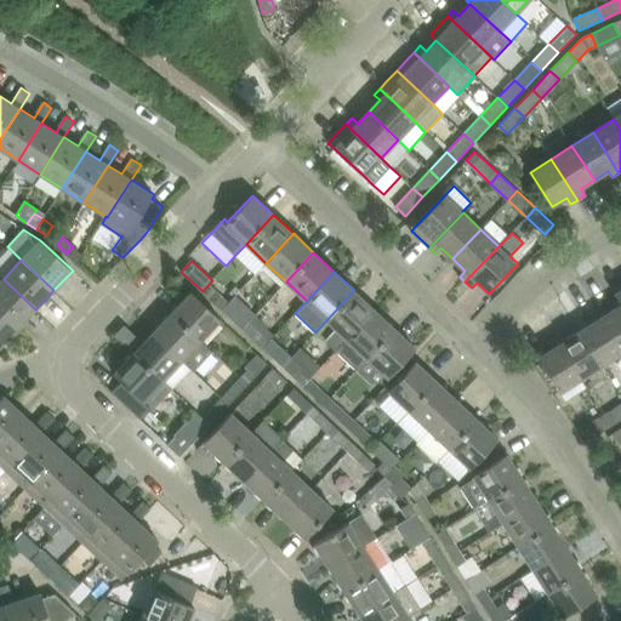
[(0,275),(0,312),(17,329),(35,309),(4,279),(0,275)]
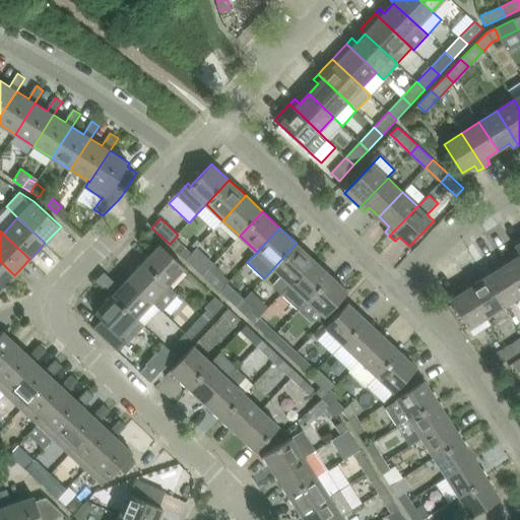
[(175,238),(170,244),(186,259),(191,253),(185,247),(175,238)]
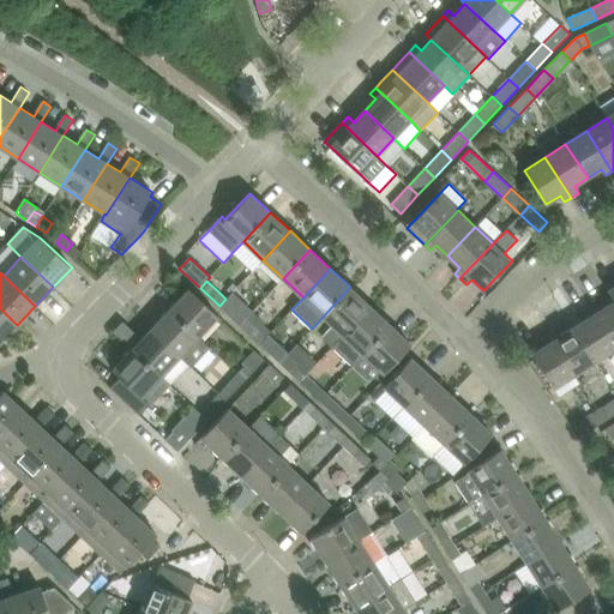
[(333,347),(371,307),(350,287),(323,317),(332,325),(323,336),(333,347)]
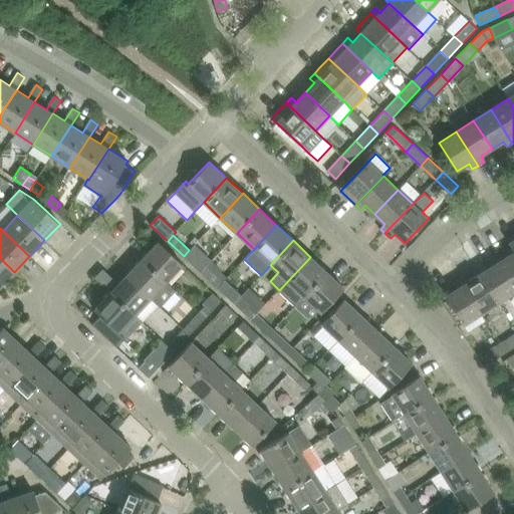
[(159,242),(143,259),(167,282),(183,264),(159,242)]
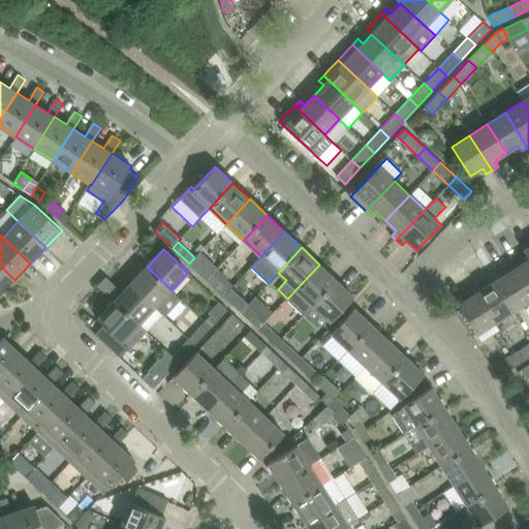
[(194,257),(189,263),(206,280),(212,274),(194,257)]
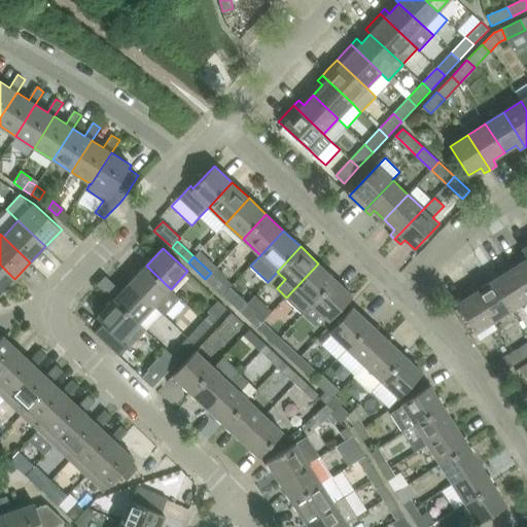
[(526,257),(517,266),(513,259),(506,264),(526,295),(526,257)]
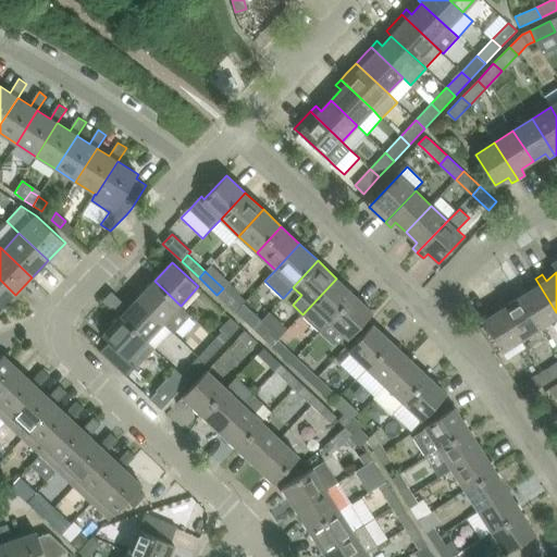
[(302,314),(302,316),(321,332),(331,322),(355,296),(336,279),(302,314)]
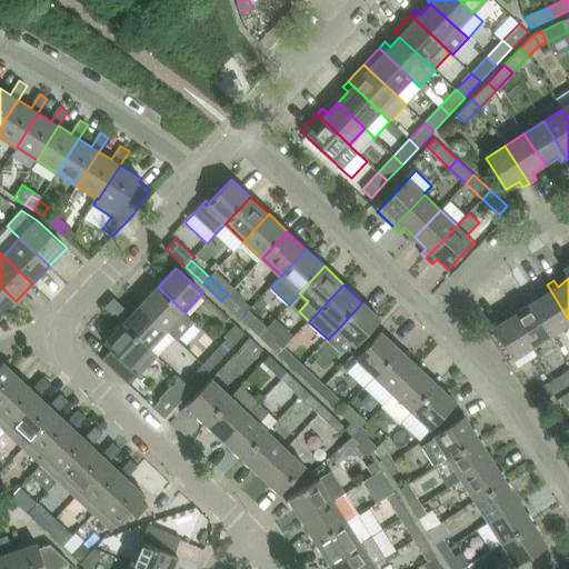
[(545,295),(531,303),(551,335),(568,322),(568,319),(547,285),(541,289),(545,295)]
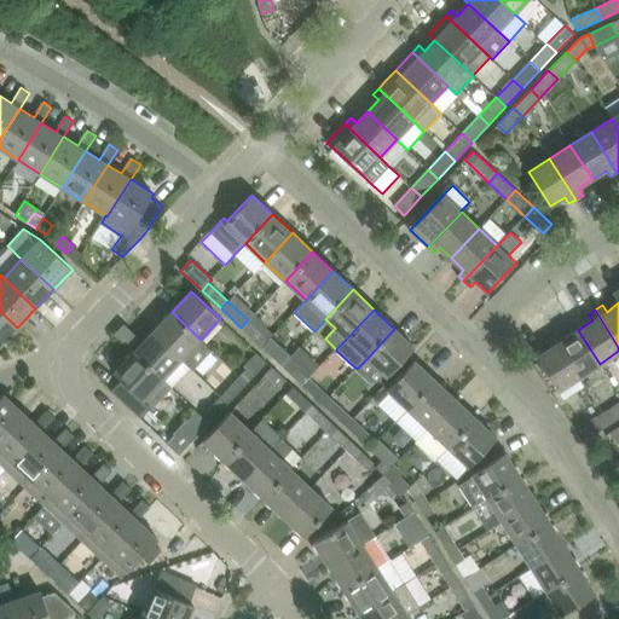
[(0,346),(17,328),(0,311),(0,346)]
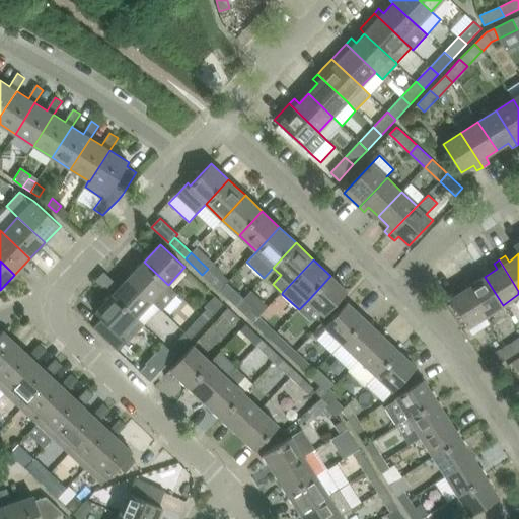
[(144,262),(128,279),(152,301),(160,309),(176,293),(168,285),(144,262)]
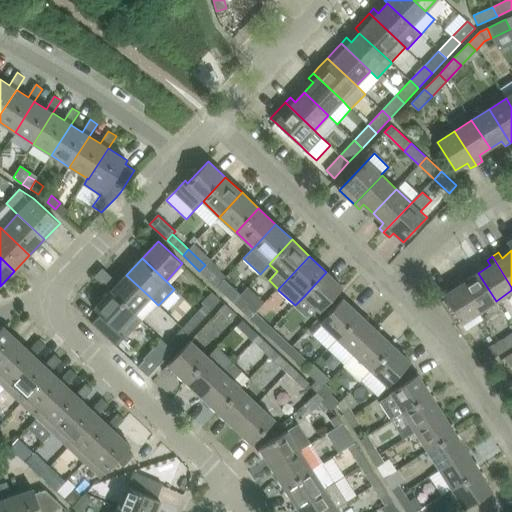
[(205,265),(199,271),(217,288),(222,282),(205,265)]
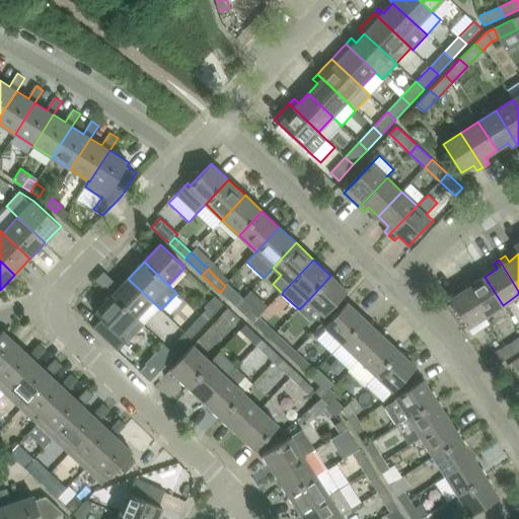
[(330,276),(308,300),(325,315),(348,291),(330,276)]
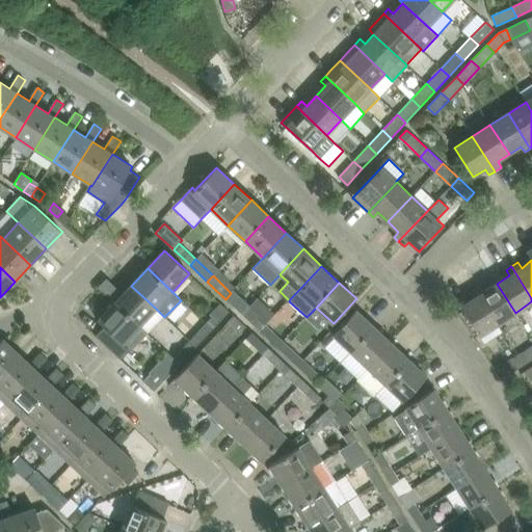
[(482,285),(476,289),(498,324),(515,313),(497,284),(486,291),(482,285)]
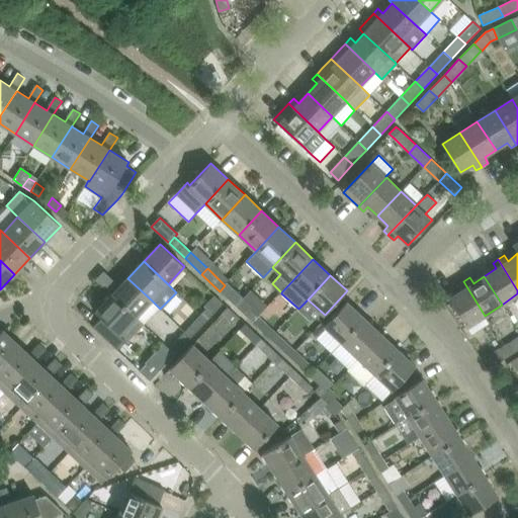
[(127,278),(111,294),(136,318),(152,300),(127,278)]
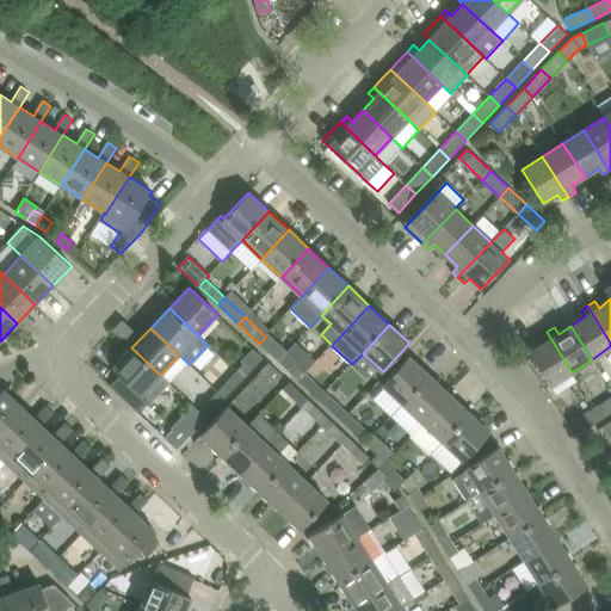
[(572,372),(547,332),(539,337),(543,343),(529,352),(550,386),(572,372)]
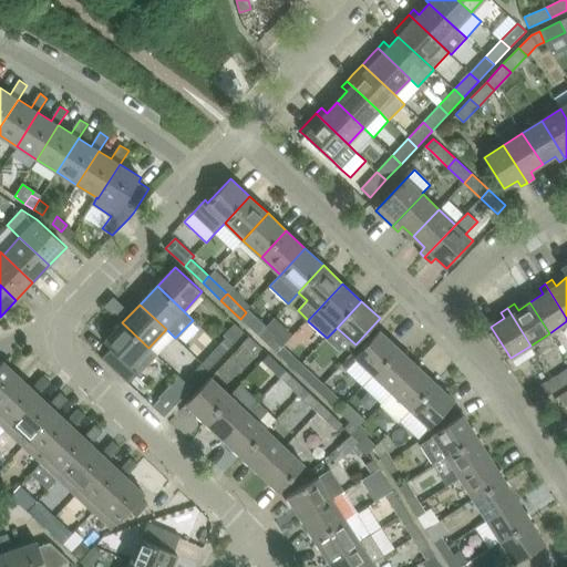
[(240,319),(258,334),(266,327),(248,310),(246,312),(240,319)]
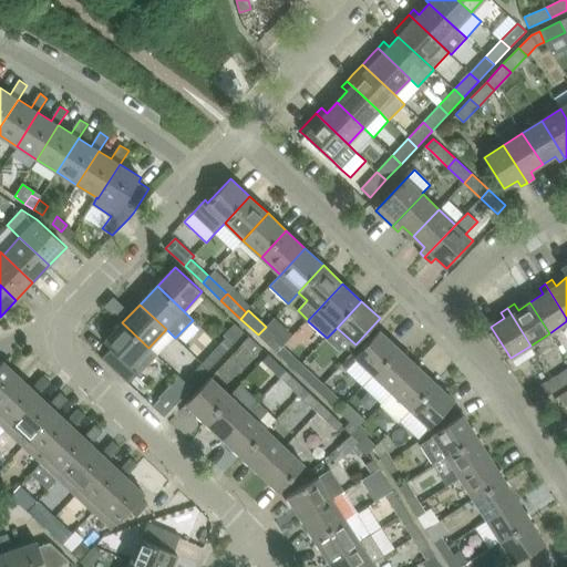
[(112,349),(102,359),(127,382),(137,372),(138,374),(156,356),(148,348),(122,322),(104,342),(112,349)]
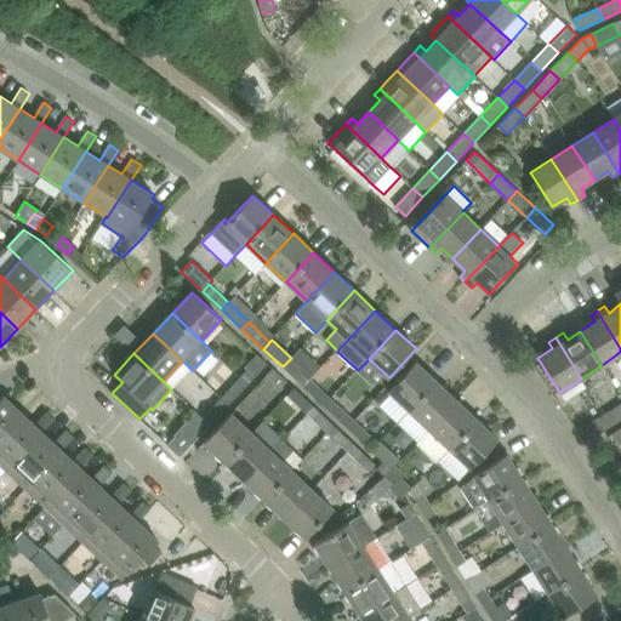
[(249,370),(241,379),(248,385),(268,364),(258,355),(246,368),(249,370)]
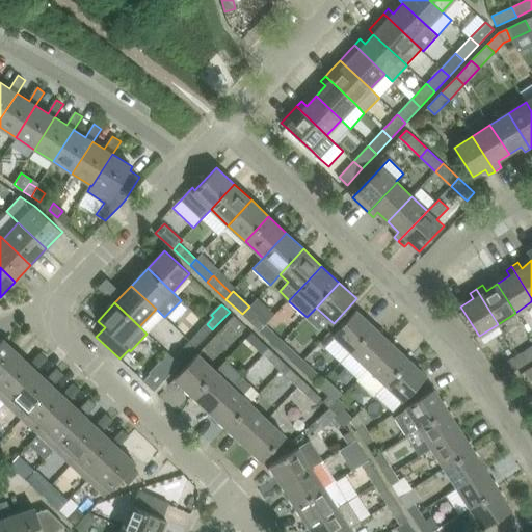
[(242,314),(259,330),(265,324),(259,319),(261,317),(249,307),(242,314)]
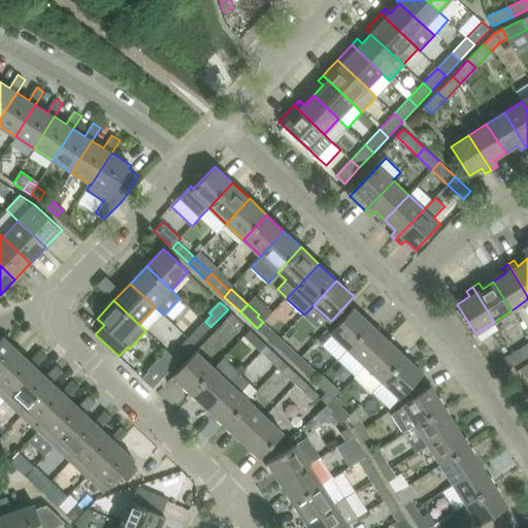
[(330,332),(348,349),(371,324),(354,307),(330,332)]
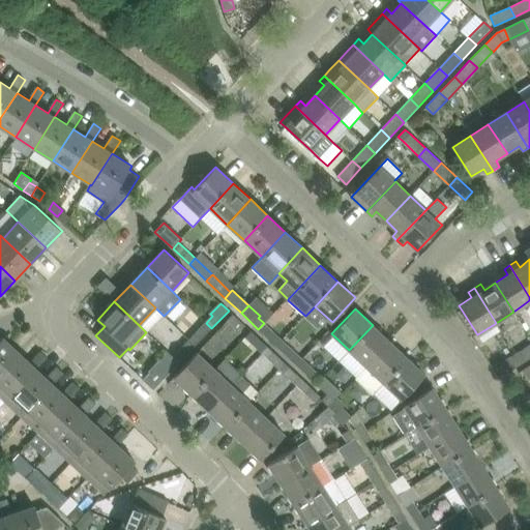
[(240,322),(233,315),(228,321),(235,327),(240,322)]
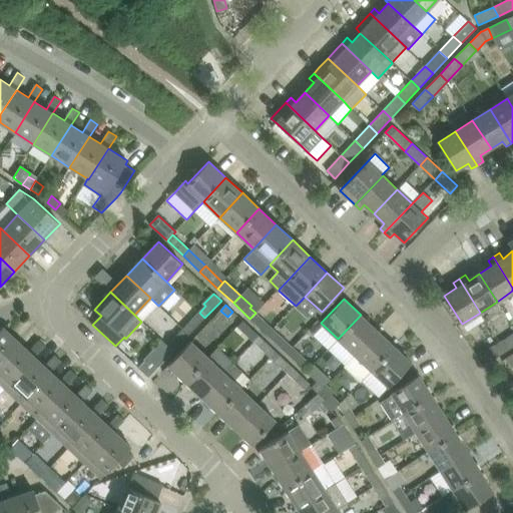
[(204,318),(199,313),(184,328),(189,334),(204,318)]
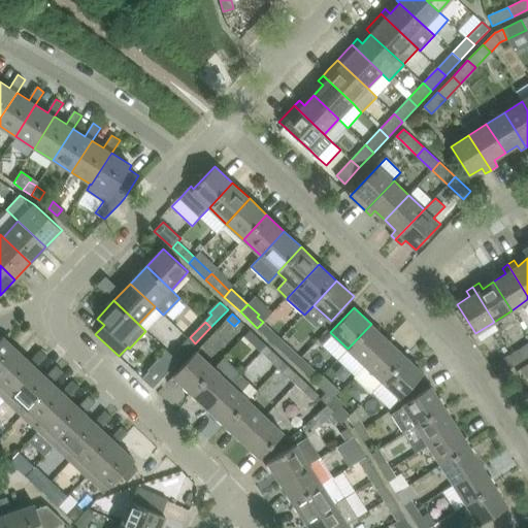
[(257,328),(274,344),(281,338),(263,322),(257,328)]
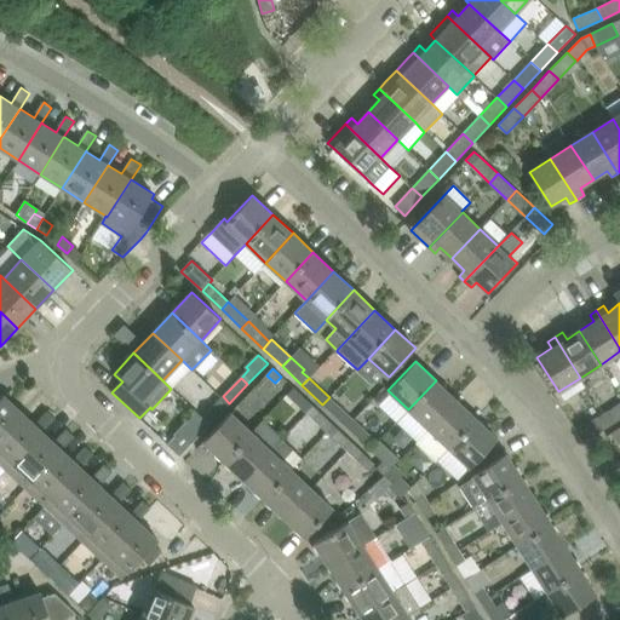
[(408,409),(429,429),(455,400),(436,380),(408,409)]
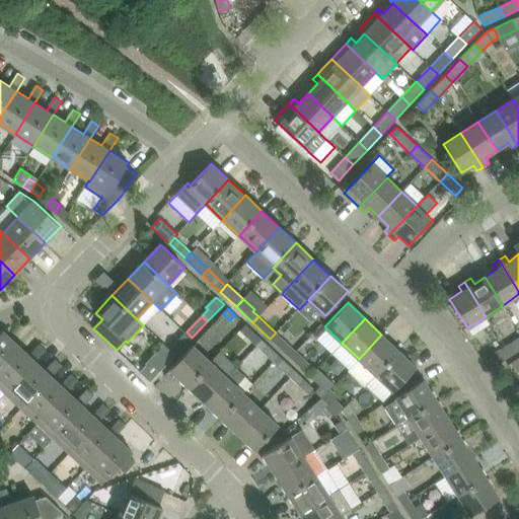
[(0,366),(19,346),(3,330),(0,334),(0,366)]
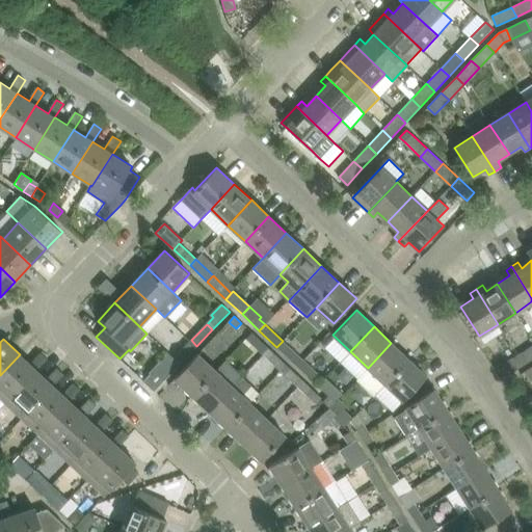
[(196,346),(191,340),(174,358),(180,364),(196,346)]
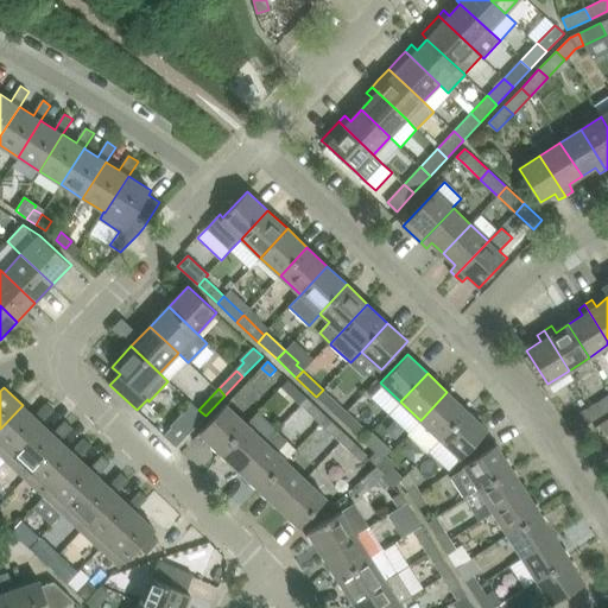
[(293,398),(301,405),(308,398),(301,391),(293,398)]
